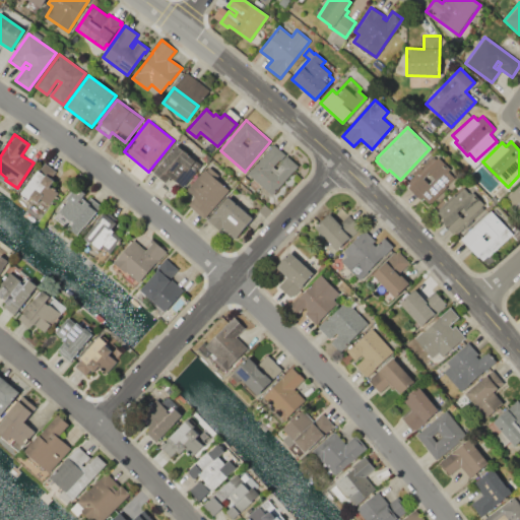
[(176,143),(202,164),(183,187),(171,177),(167,183),(152,172),(176,143)]
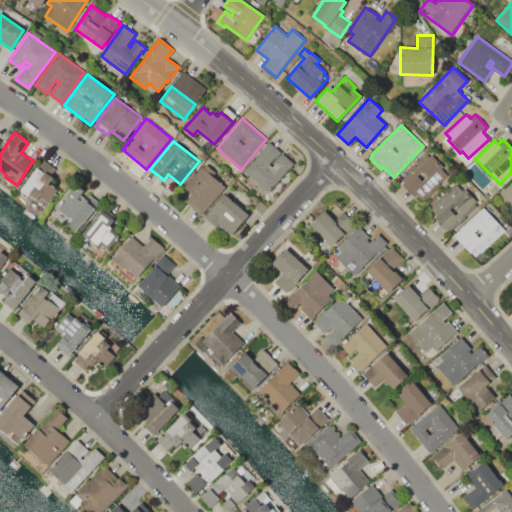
[(268,141),(281,152),(276,157),(275,156),(269,163),(272,166),(275,162),(274,162),(277,158),(281,153),(293,163),(268,191),(243,170),(268,141)]
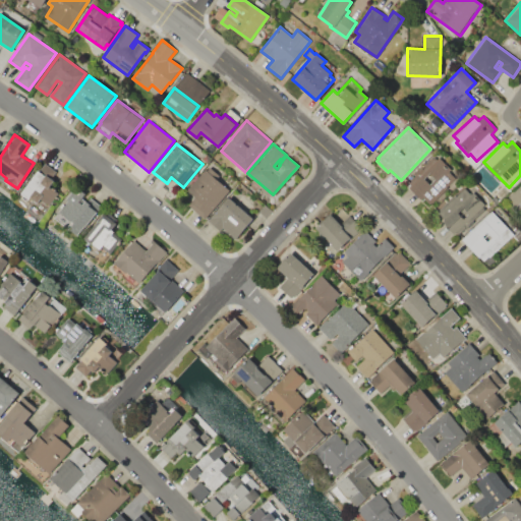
[(206,154),(210,158),(206,162),(201,159),(206,154)]
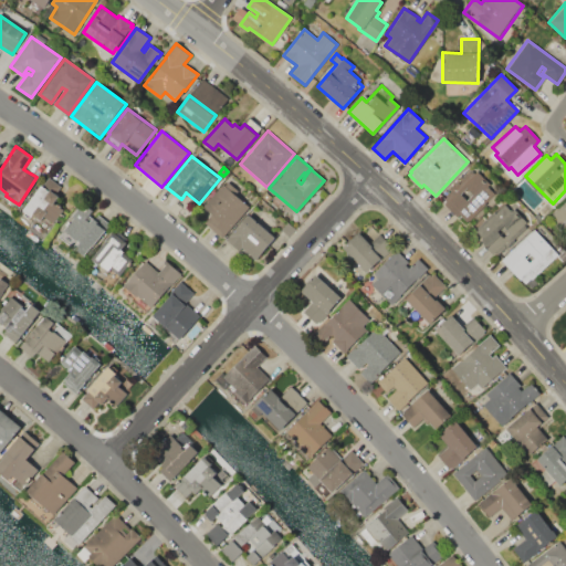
[(471,170),(474,173),(477,170),(491,185),(488,187),(494,194),(468,221),(460,215),(458,217),(444,203),(448,201),(444,198),(451,191),(449,190),(458,181),(459,182),(471,170)]
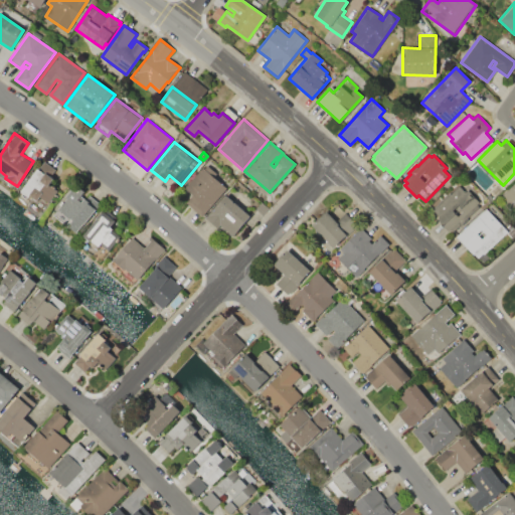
[(227,183),(224,186),(226,188),(201,216),(185,202),(192,194),(183,187),(202,166),(203,168),(210,161),(220,170),(217,174),(227,183)]
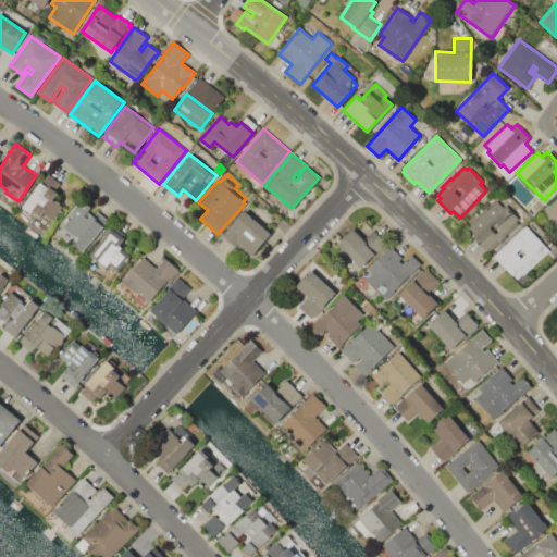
[(40,182),(57,194),(52,199),(62,206),(53,219),(44,212),(39,218),(31,212),(28,217),(21,211),(24,207),(22,206),(40,182)]
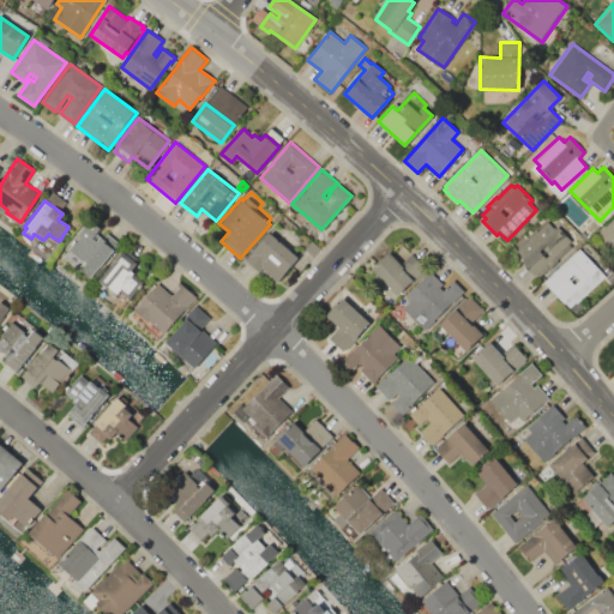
[(294,214),(289,218),(283,212),(288,208),(294,214)]
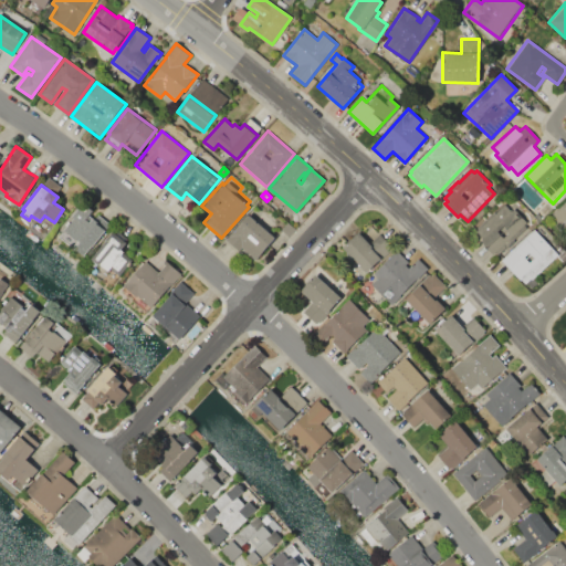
[(565,200),(565,236),(548,218),(565,200)]
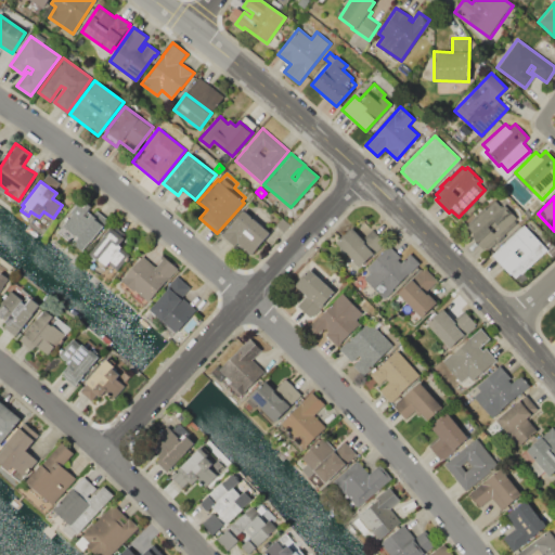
[(108,220),(82,252),(71,242),(76,235),(75,234),(74,235),(71,233),(65,240),(56,231),(72,213),(69,210),(81,197),(92,207),(88,211),(92,215),(97,210),(108,220)]
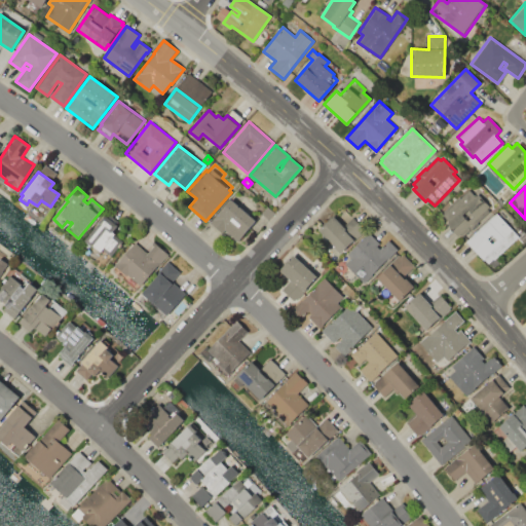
[(468,189),(474,195),(477,193),(480,196),(478,198),(481,200),(482,198),(490,207),(488,209),(489,210),(462,235),(460,233),(457,235),(445,223),(449,220),(442,213),(458,196),(459,198),(468,189)]
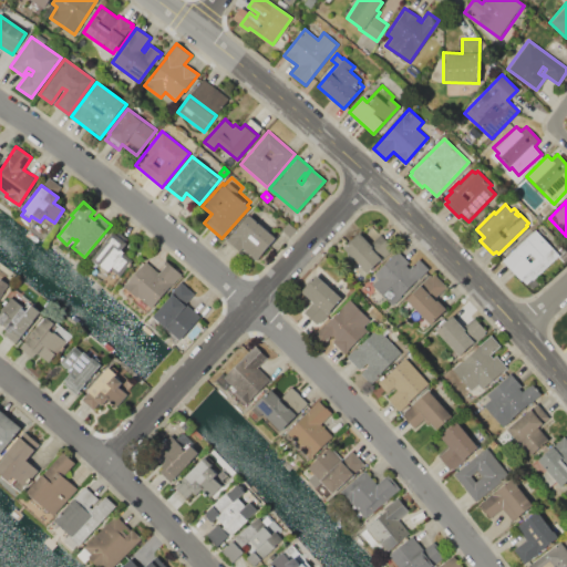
[(275,237),(255,260),(238,246),(235,248),(226,240),(248,214),(275,237)]
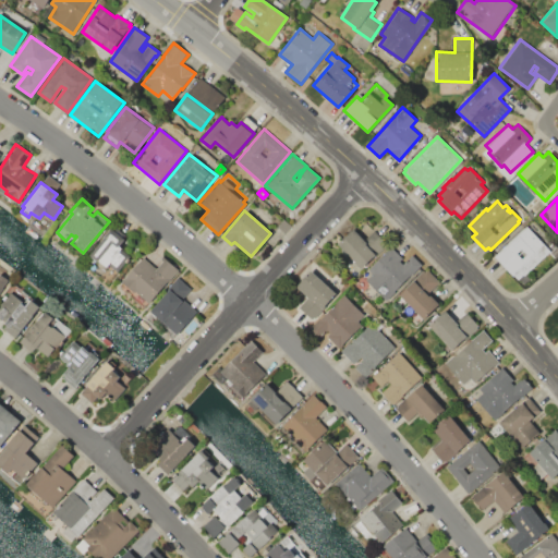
[(283,218),(291,225),(284,233),(277,227),(283,218)]
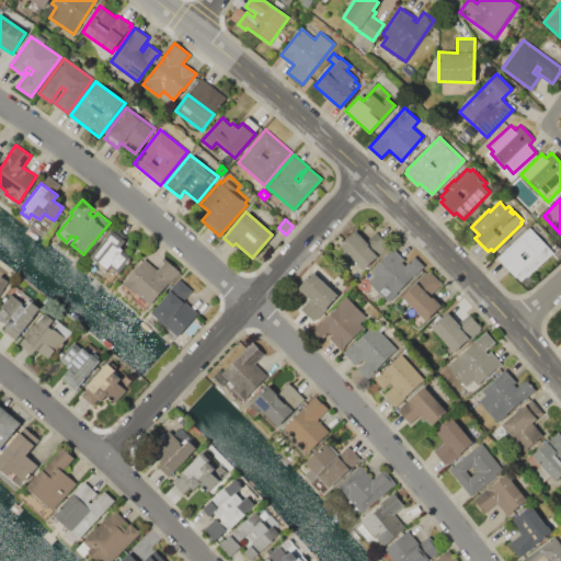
[(552,252),(522,282),(516,276),(515,277),(496,258),(529,227),(552,252)]
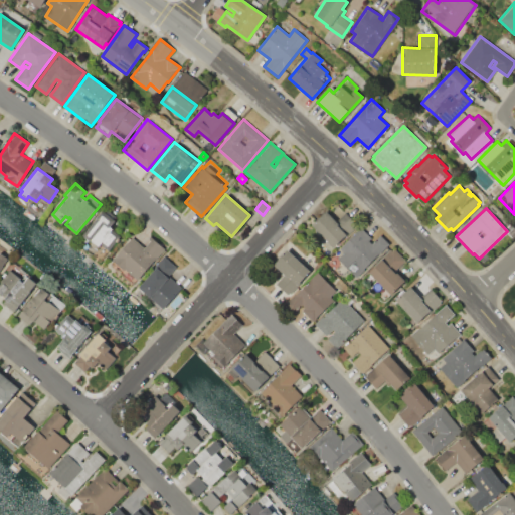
[(82,235),(96,219),(95,218),(102,209),(119,222),(113,229),(121,235),(109,251),(102,245),(100,248),(91,241),(89,240),(87,242),(81,239),(83,236),(82,235)]
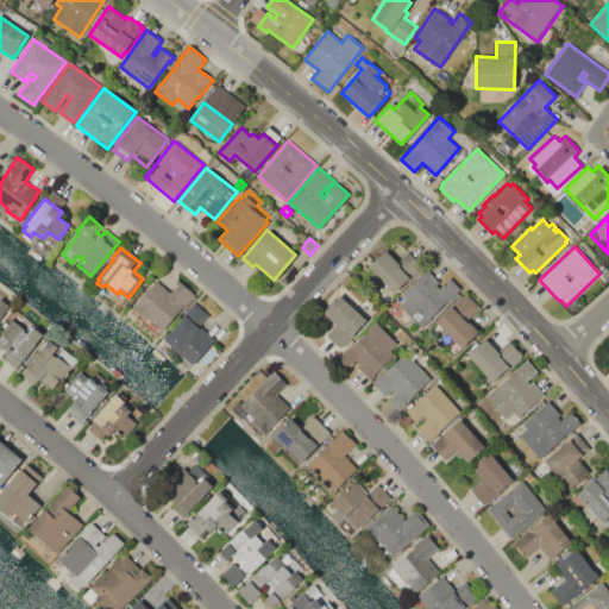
[(369,265),(387,249),(399,262),(409,252),(422,265),(394,293),(369,265)]
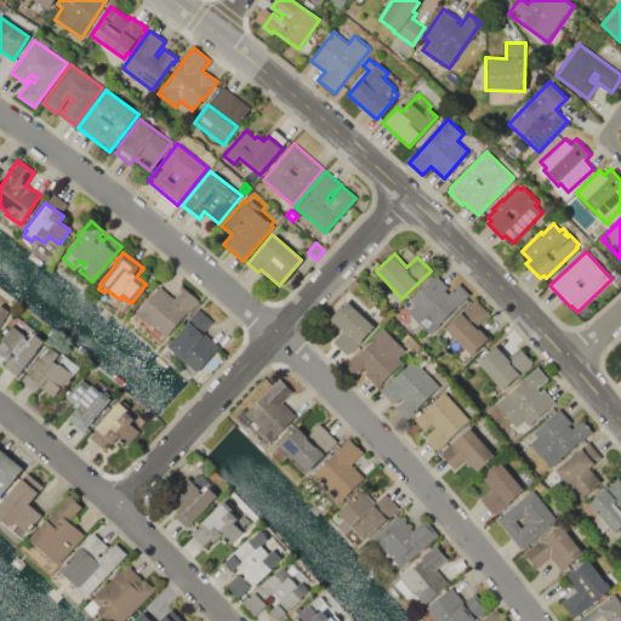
[(469,294),(456,306),(456,305),(436,326),(437,326),(429,334),(408,312),(415,305),(410,300),(436,274),(449,288),(445,290),(448,292),(457,283),(469,294)]
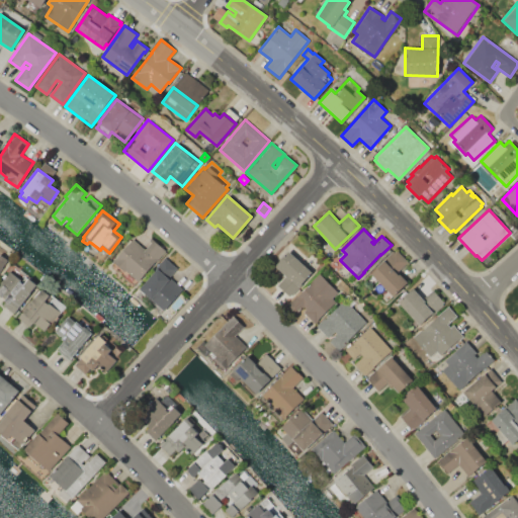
[(133,239),(142,247),(151,237),(165,250),(138,281),(124,271),(112,261),(133,239)]
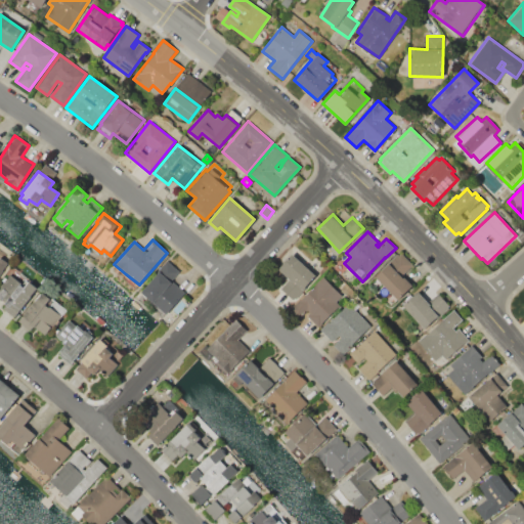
[(375,276),(400,252),(412,264),(400,276),(402,278),(404,276),(412,285),(397,300),(375,276)]
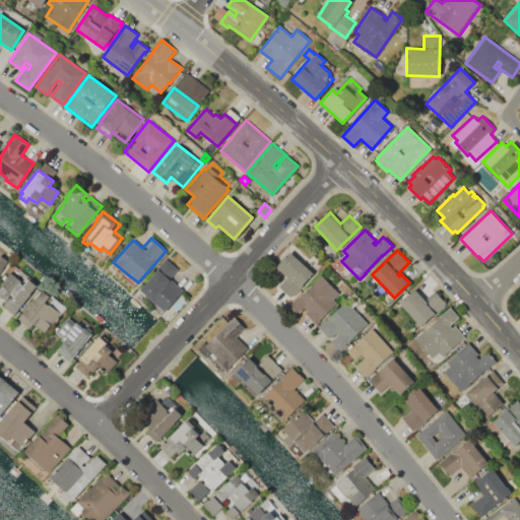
[(289,251),(313,272),(290,298),(278,286),(286,277),(275,266),(289,251)]
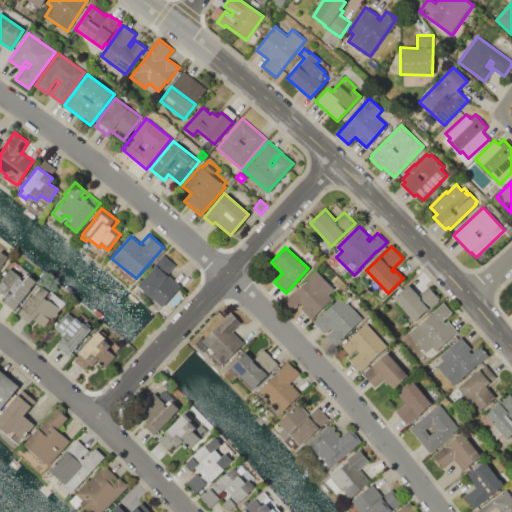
[(0,251),(8,256),(0,267),(0,251)]
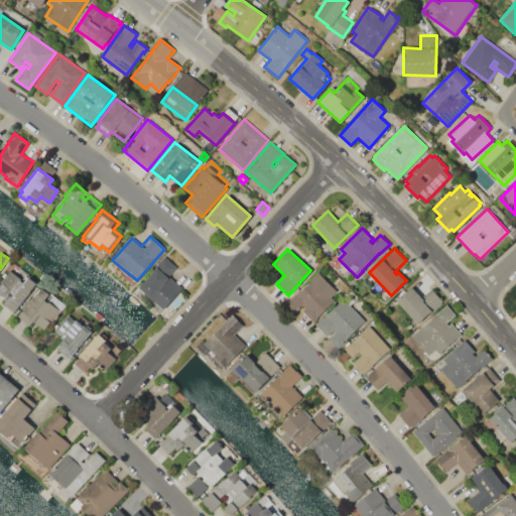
[(163,255),(177,267),(169,276),(181,288),(163,308),(137,285),(163,255)]
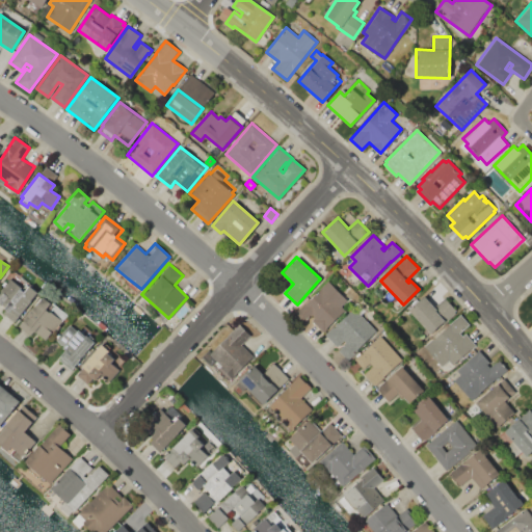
[(340,267),(343,263),(351,271),(348,274),(340,267)]
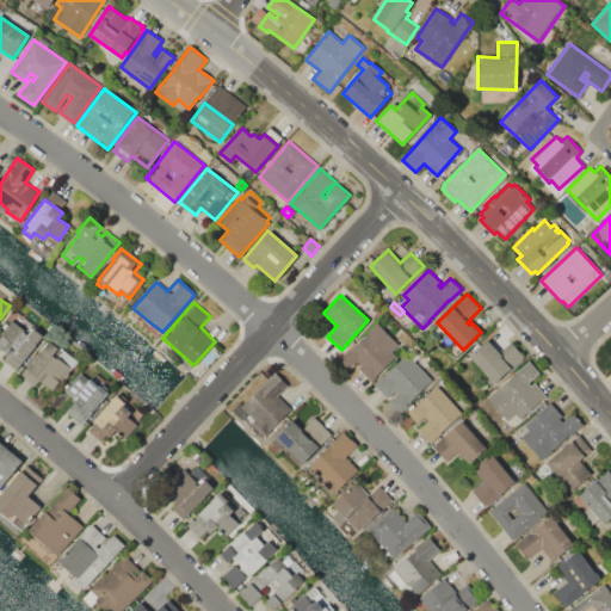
[(43,335),(18,369),(4,358),(7,355),(4,352),(5,351),(0,347),(0,337),(1,335),(0,334),(0,332),(11,319),(24,328),(23,331),(28,334),(34,327),(43,335)]
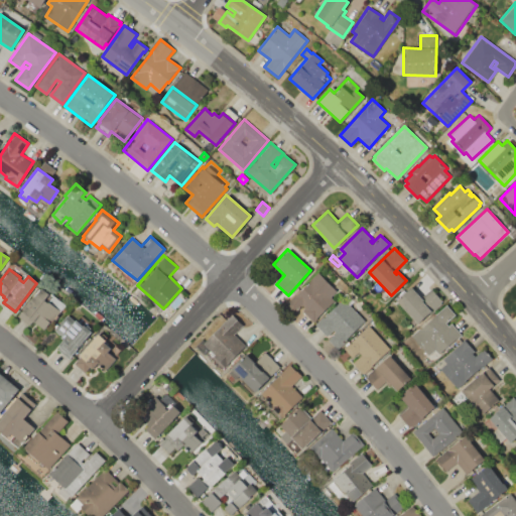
[(317,272),(340,295),(311,321),(301,311),(305,307),(302,304),(299,307),(290,297),(317,272)]
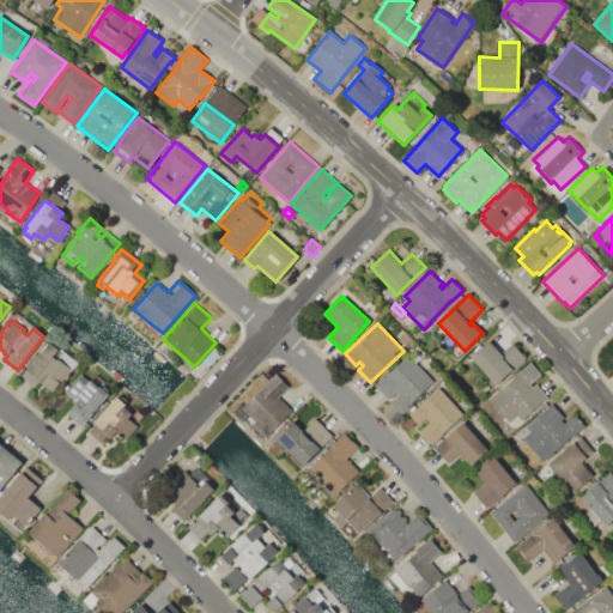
[(50,340),(77,362),(68,372),(71,375),(67,380),(64,377),(53,392),(40,381),(35,386),(22,376),(50,340)]
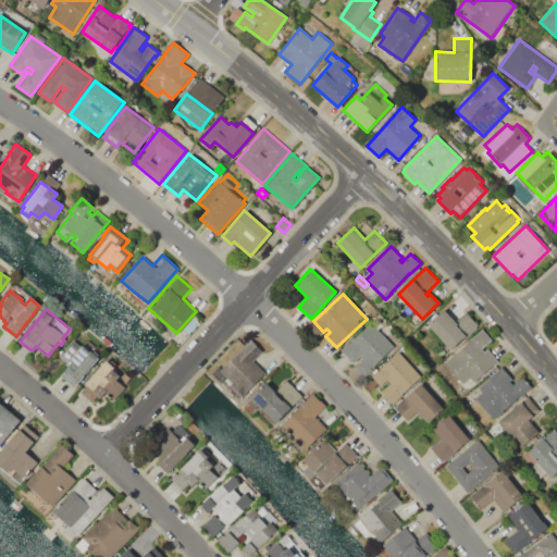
[(428,324),(445,309),(456,321),(467,311),(479,325),(463,338),(450,349),(428,324)]
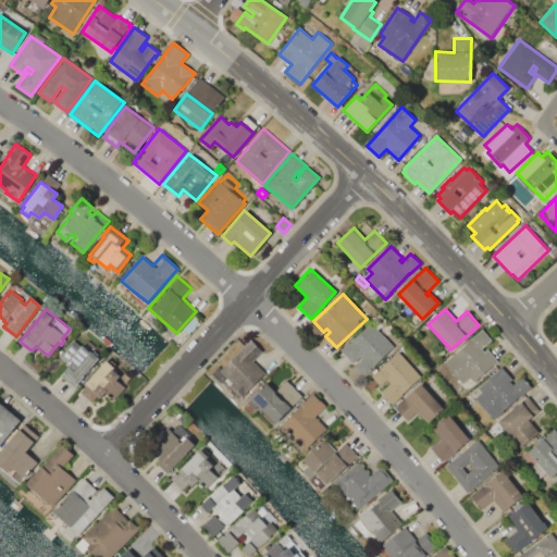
[(370,323),(394,346),(363,376),(355,367),(362,359),(359,356),(353,362),(341,349),(348,342),(349,343),(370,323)]
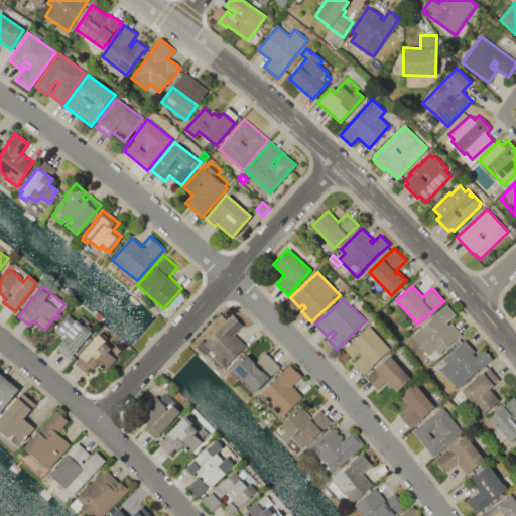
[(411,336),(446,305),(455,314),(445,323),(448,326),(452,323),(462,335),(457,339),(456,338),(438,354),(434,350),(428,356),(411,336)]
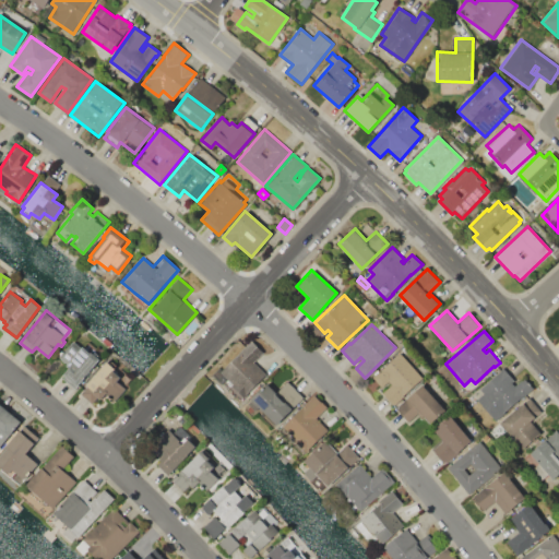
[(104,355),(75,390),(61,378),(64,375),(63,373),(69,367),(58,358),(61,355),(59,354),(61,351),(63,352),(73,340),(81,346),(85,341),(104,355)]
